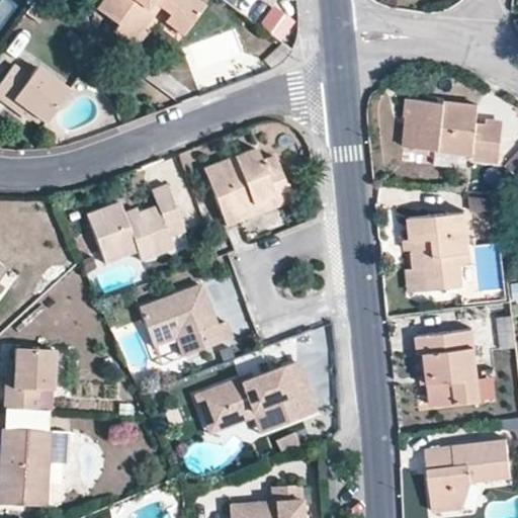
[(0,0),(0,29),(17,6),(9,0),(0,0)]
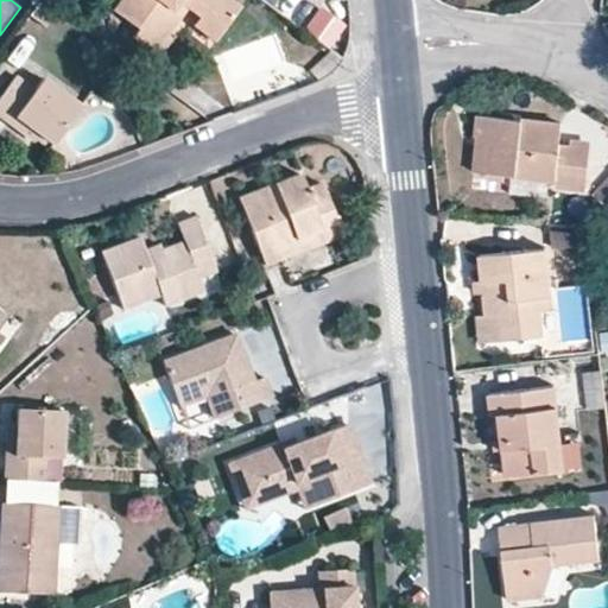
[(202,21),(222,35),(241,8),(228,0),(125,0),(115,16),(140,33),(134,43),(154,57),(168,38),(188,11),(202,21)]
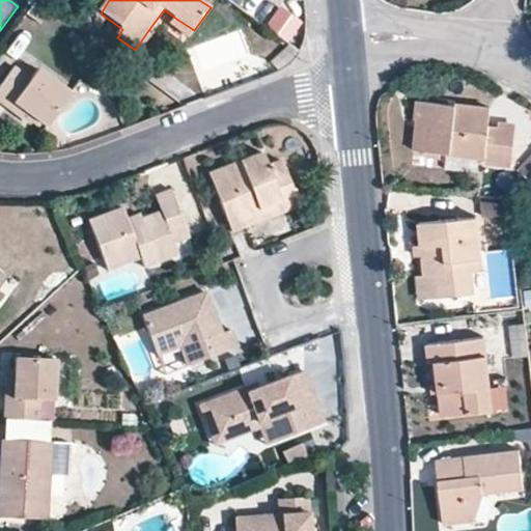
[(42,20),(27,9),(11,30),(26,40),(42,20)]
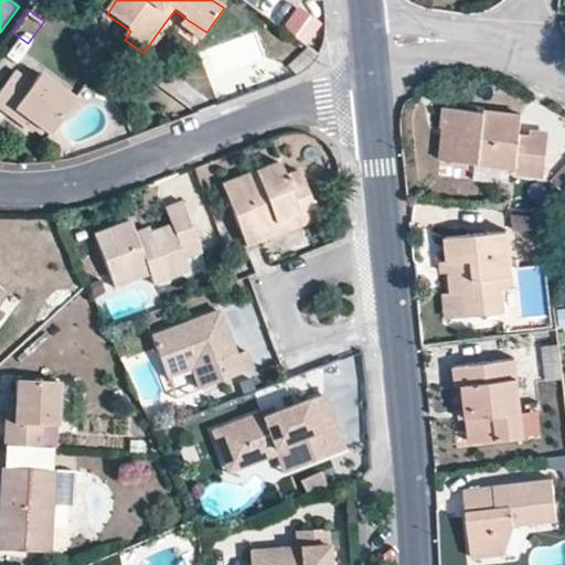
[(206,32),(188,20),(182,27),(202,40),(206,32)]
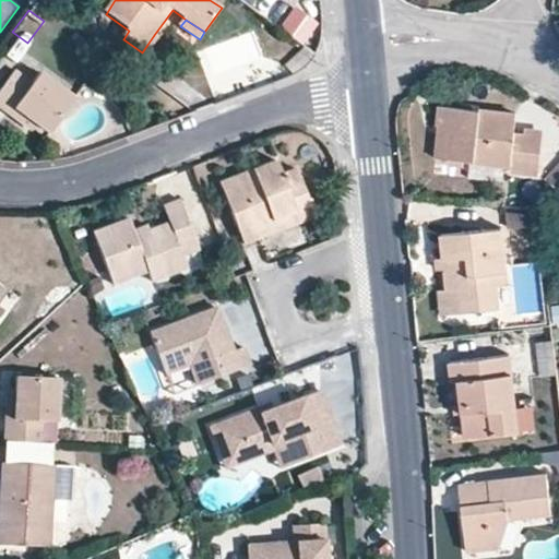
[(154,35),(142,52),(146,56),(159,39),(154,35)]
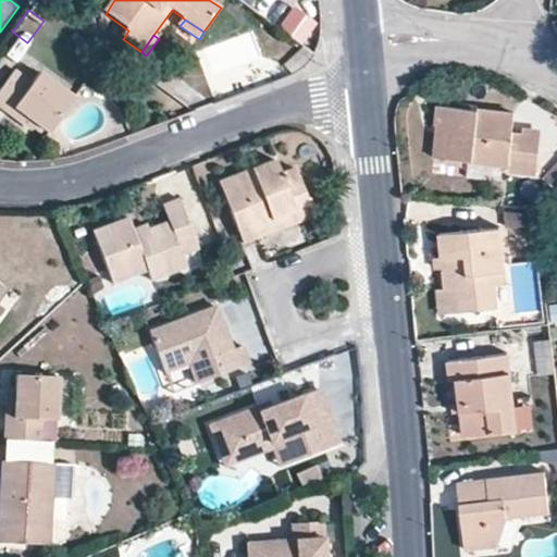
[(304,64),(312,53),(300,45),(281,63),(292,73),(304,64)]
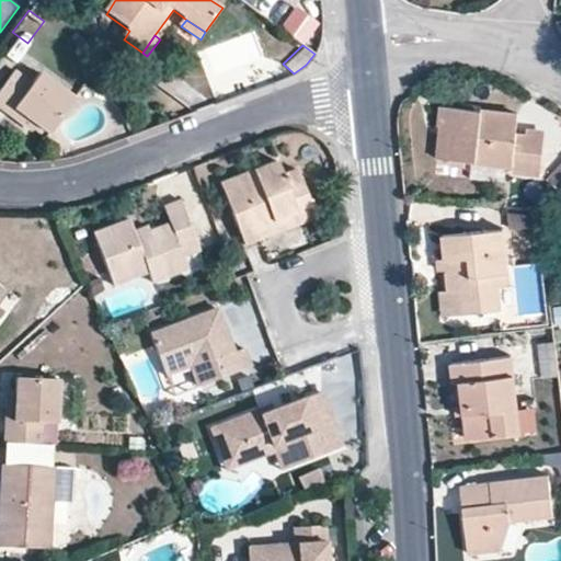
[(0,87),(0,104),(25,124),(31,116),(48,129),(72,96),(38,71),(29,82),(12,71),(0,87)]
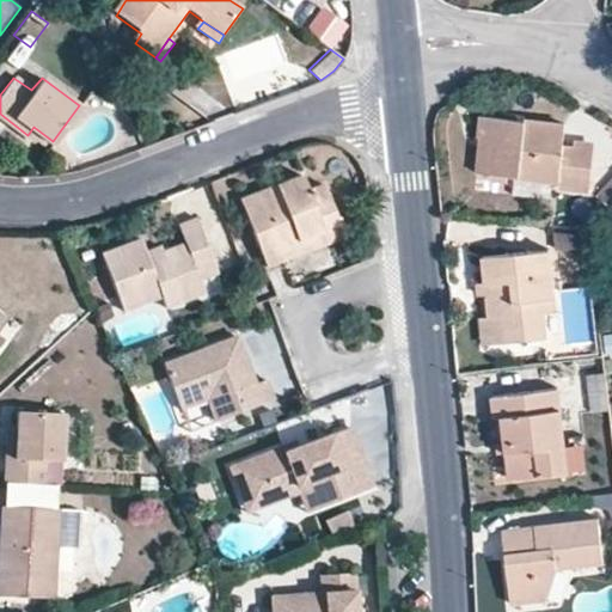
[(491,139),(488,173),(556,181),(556,188),(587,191),(591,151),(561,148),(562,126),(485,117),(483,139),(491,139)]
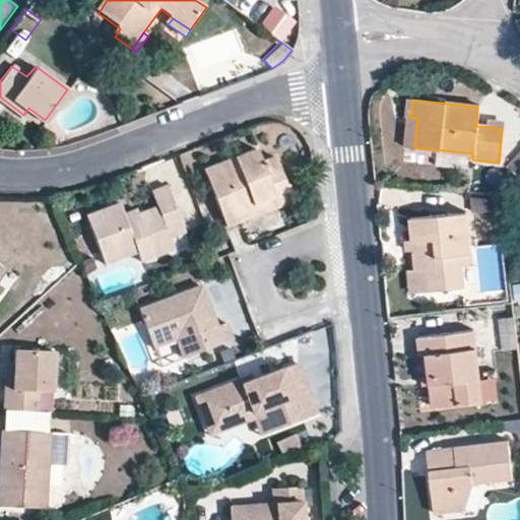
[(402,146),(414,147),(417,118),(410,118),(404,118),(402,146)]
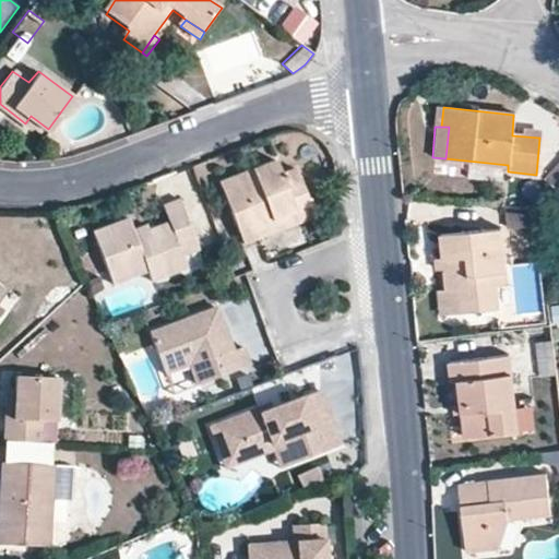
[(242,240),(275,228),(272,219),(309,205),(296,168),(280,173),(274,159),(219,181),(242,240)]
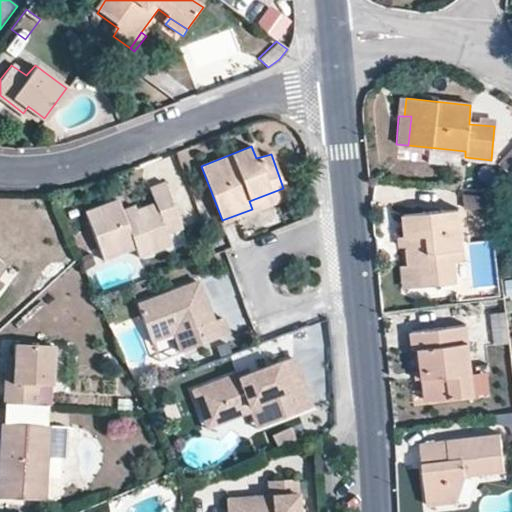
[(511,149),(501,167),(511,173),(511,149)]
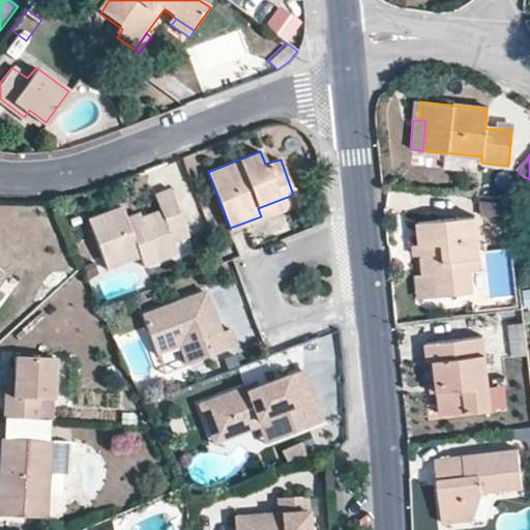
[(156,212),(139,218),(126,224),(124,218),(119,207),(88,219),(107,267),(138,255),(142,265),(163,257),(157,244),(172,239),(186,234),(169,187),(151,195),(156,212)]
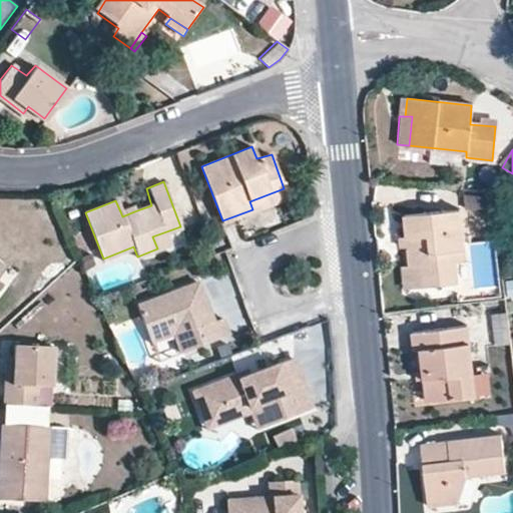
[(287,196),(284,188),(249,201),(252,209),(287,196)]
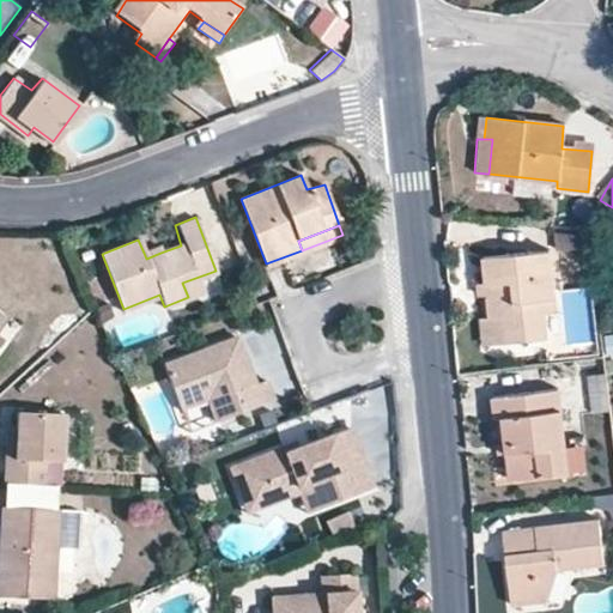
[(158,247),(144,253),(146,259),(161,253),(158,247)]
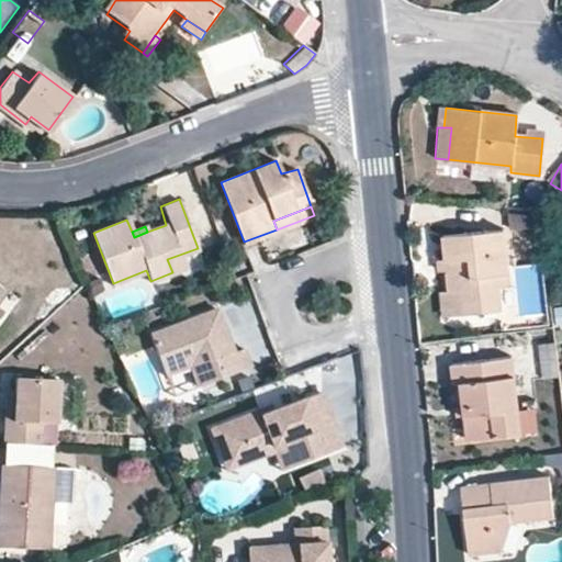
[(446,259),(447,271),(448,291),(458,291),(460,315),(501,311),(498,287),(507,285),(501,229),(444,236),(446,259)]
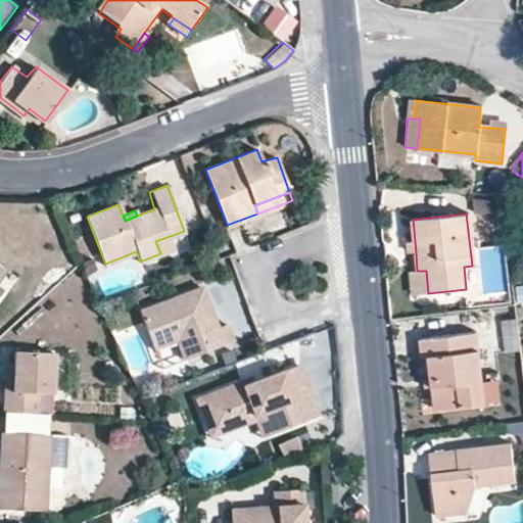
[(155,241),(160,253),(174,248),(170,236),(155,241)]
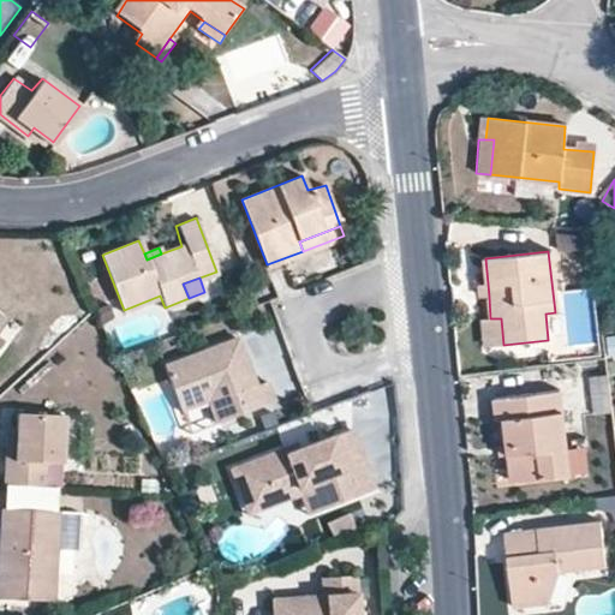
[(478,298),(489,297),(488,284),(477,286),(478,298)]
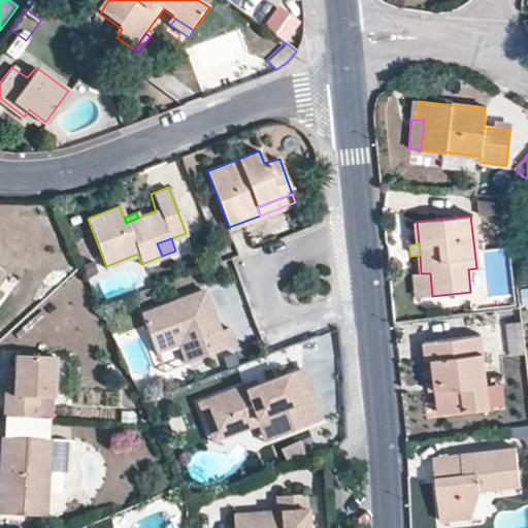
[(415,298),(432,296),(430,273),(421,273),(411,274),(415,298)]
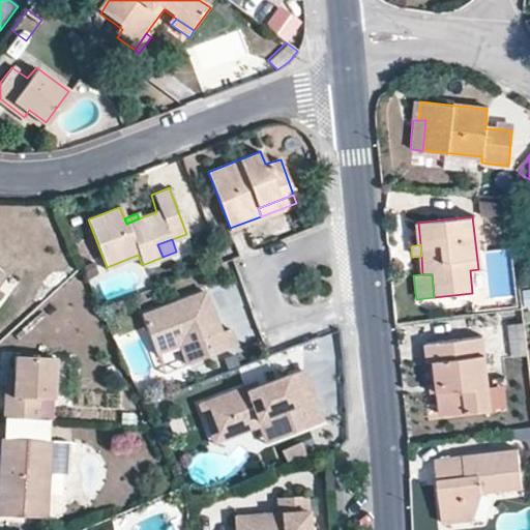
[(228,326),(218,329),(209,332),(206,323),(215,320),(203,288),(138,313),(152,352),(177,343),(184,361),(235,343),(228,326)]
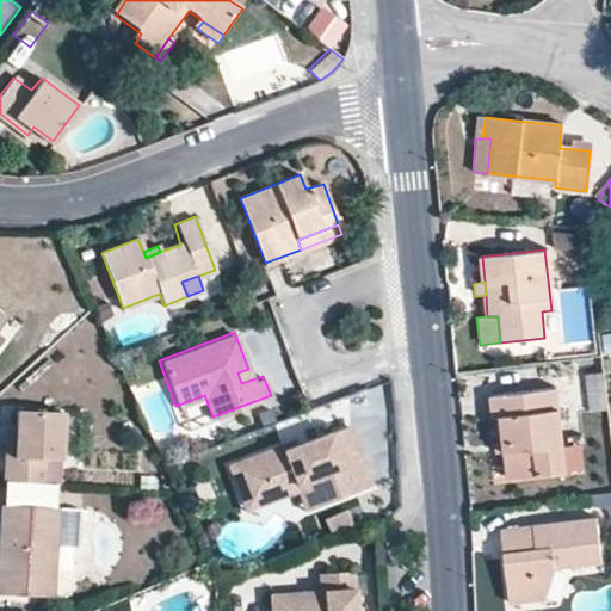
[(606,408),(600,355),(581,357),(587,411),(606,408)]
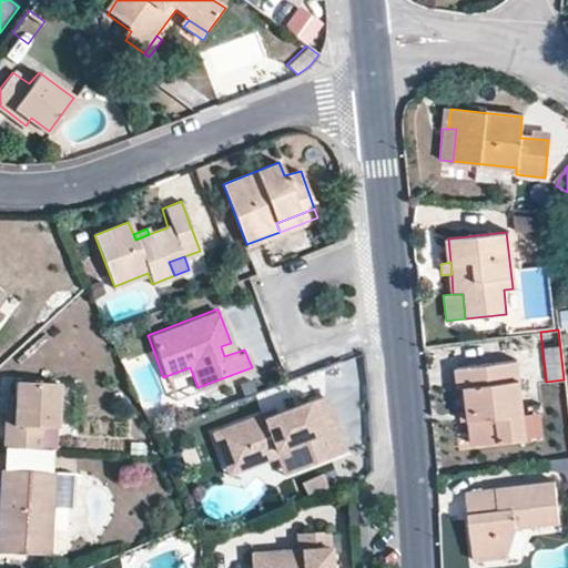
[(234,353),(231,343),(221,346),(224,356),(234,353)]
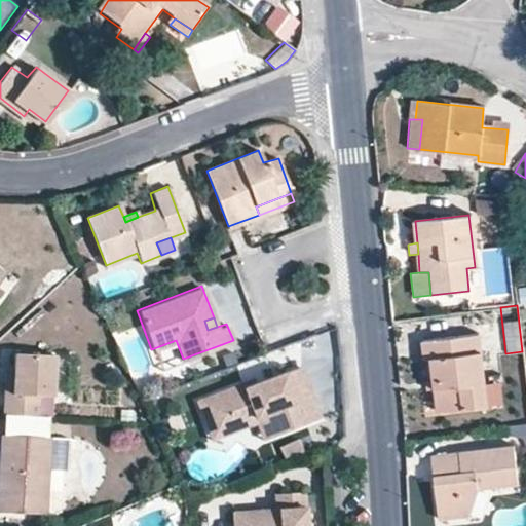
[(431,357),(438,410),(485,406),(478,335),(422,342),(424,359),(431,357)]
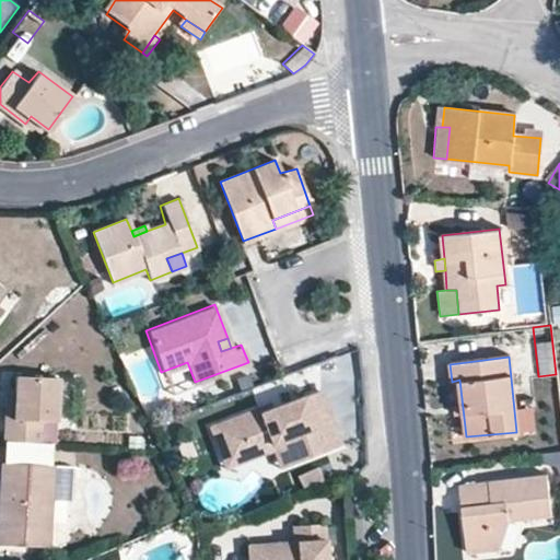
[(7,397),(4,441),(41,443),(42,420),(53,420),(55,377),(18,375),(16,397),(7,397)]
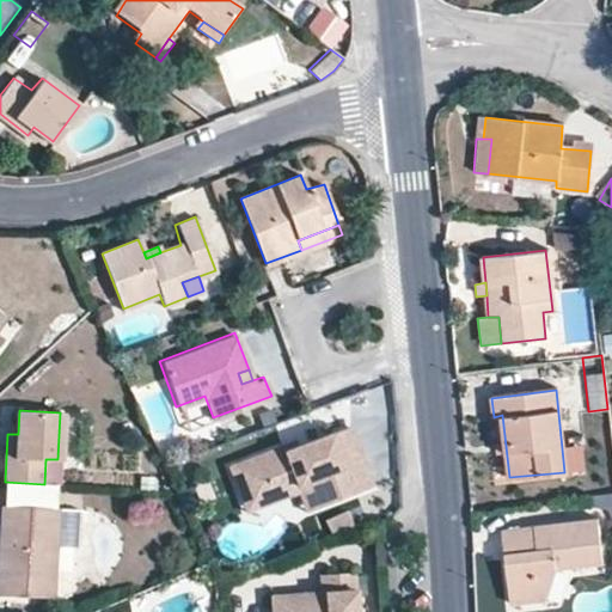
[(287,450),(285,445),(232,464),(244,493),(293,473),(297,482),(308,477),(319,505),(373,484),(349,420),(298,439),(300,445),(287,450)]
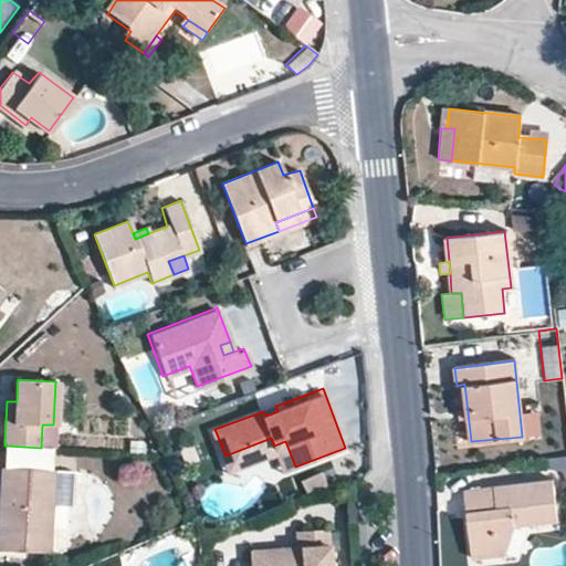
[(275,406),(263,411),(265,416),(278,411),(275,406)]
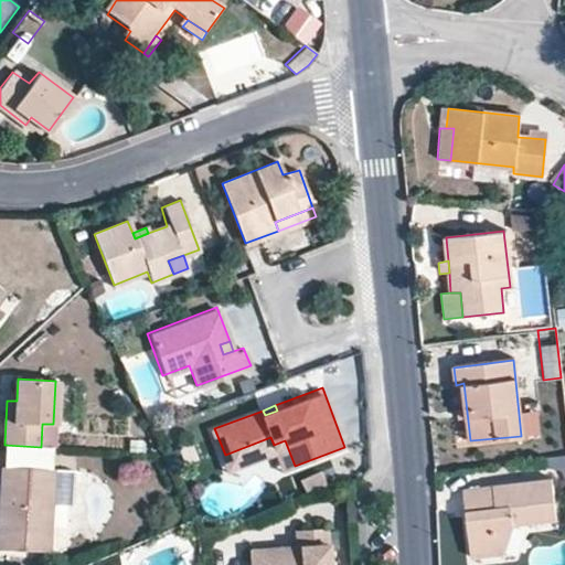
[(285,440),(274,445),(270,437),(225,455),(231,471),(277,454),(284,470),(295,466),(285,440)]
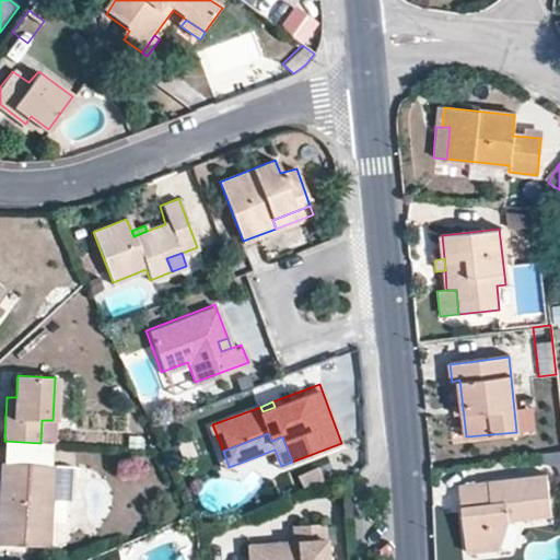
[(49,498),(51,465),(3,463),(0,509),(0,543),(47,547),(49,498)]
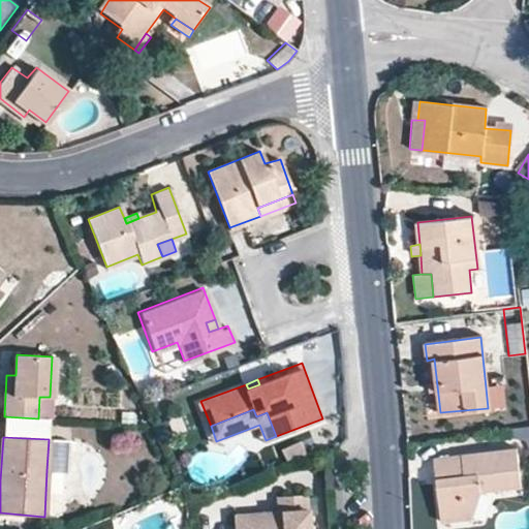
[(67,440),(49,439),(47,470),(66,471),(67,440)]
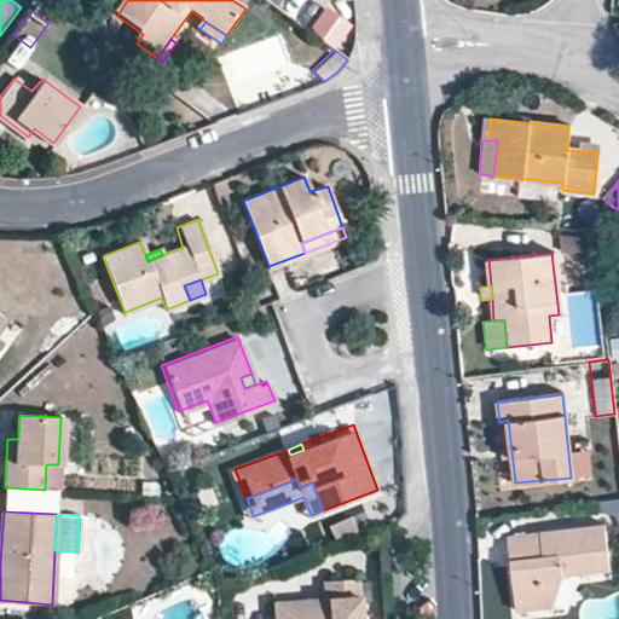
[(358,533),(351,518),(329,527),(336,543),(358,533)]
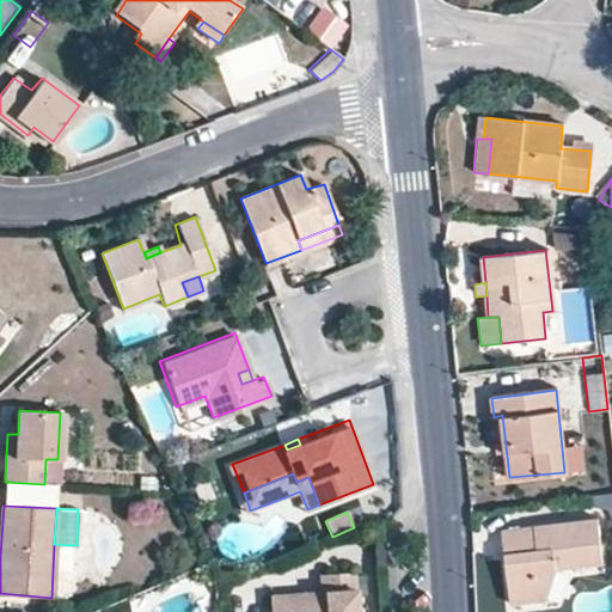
[(544,600),(555,567),(601,562),(597,520),(503,532),(510,604),(544,600)]
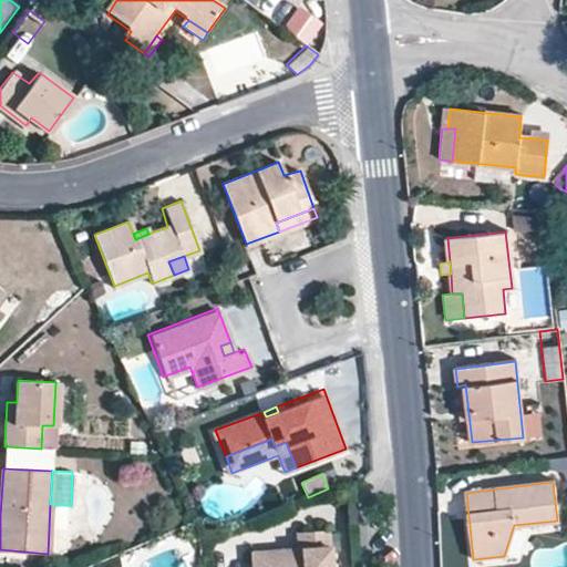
[(513,558),(524,562),(532,533),(519,529),(513,558)]
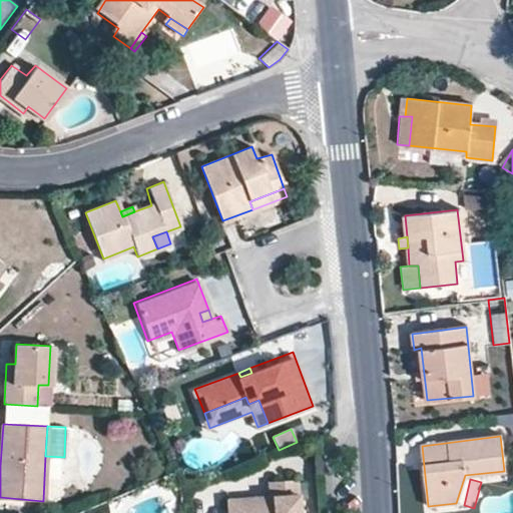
[(300,512),(298,482),(271,485),(272,500),(227,503),(228,512),(300,512)]
